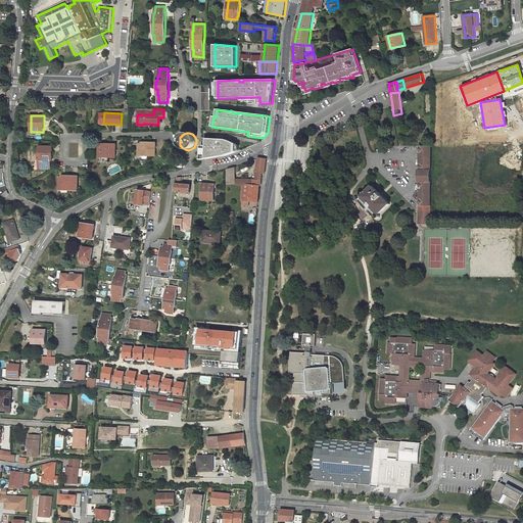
[(201,146),(200,160),(226,155),(236,152),(237,144),(227,140),(207,139),(206,146),(201,146)]
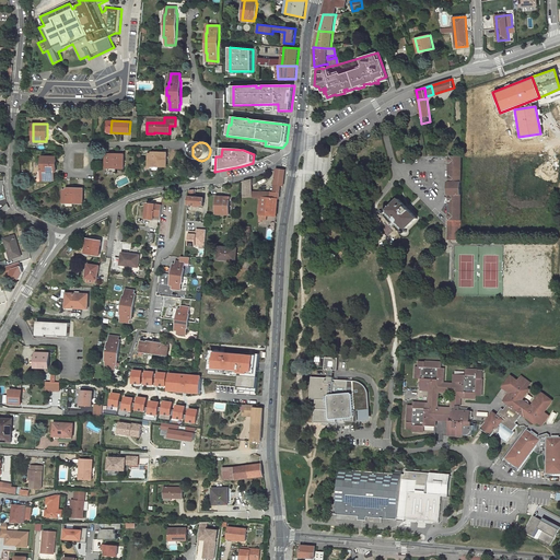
[(167,153),(153,152),(153,153),(149,153),(149,166),(153,166),(153,170),(158,170),(159,166),(166,166),(167,153)]
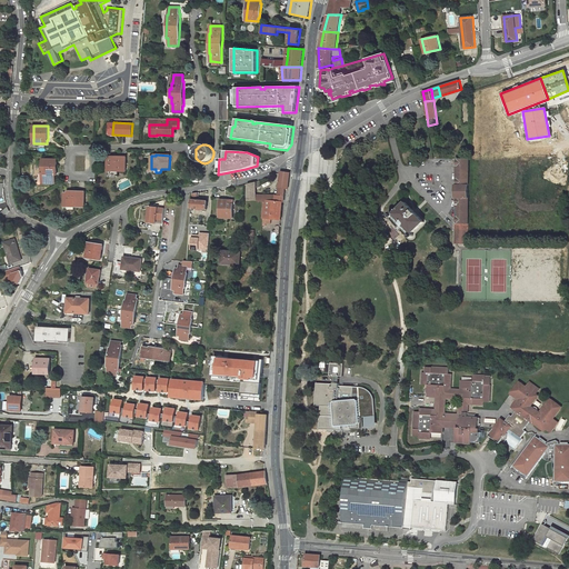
[(126,170),(127,157),(111,157),(111,158),(108,158),(108,170),(126,170)]
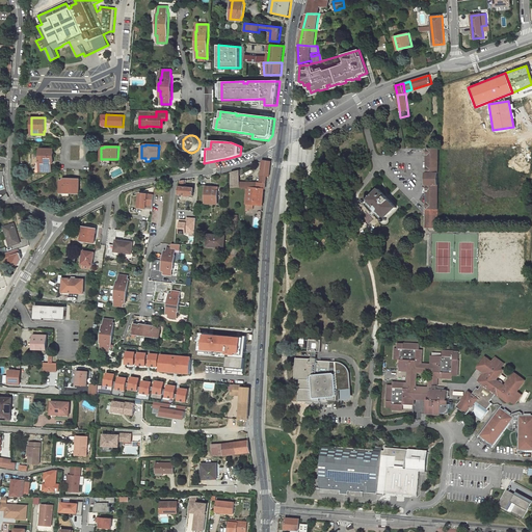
[(53,163),(53,149),(41,149),(40,170),(52,171),(52,163),(53,163)]
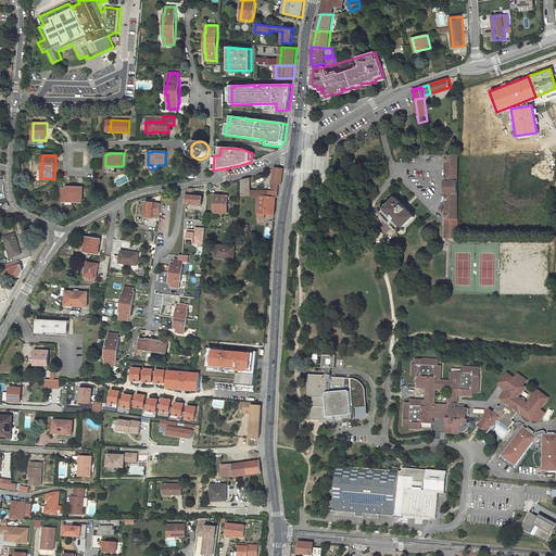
[(445,193),(445,218),(446,218),(446,237),(458,237),(458,155),(446,155),(445,181),(444,193),(445,193)]
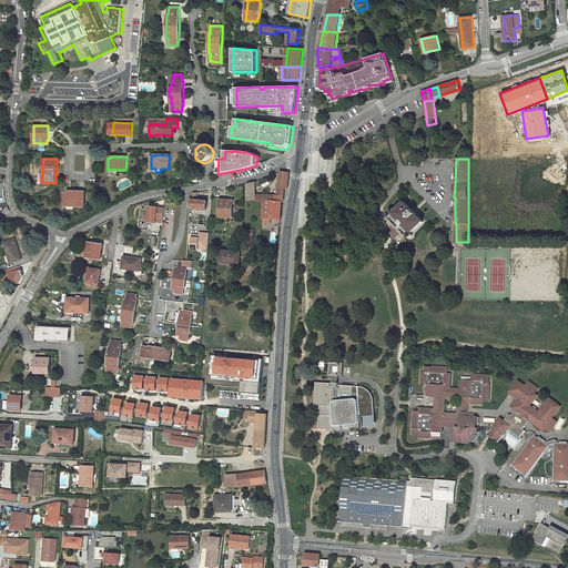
[(281,171),(279,186),(285,188),(287,188),(290,172),(281,171)]
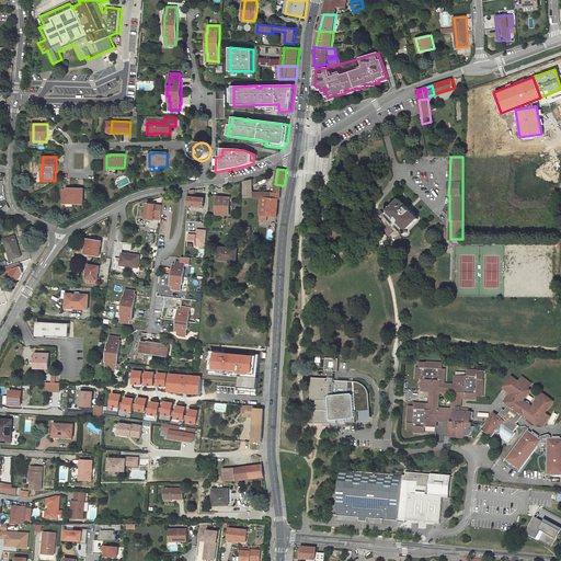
[(267,215),(278,216),(279,198),(281,198),(282,185),(275,184),(275,192),(272,192),(271,197),(262,196),(262,198),(260,215),(267,215)]
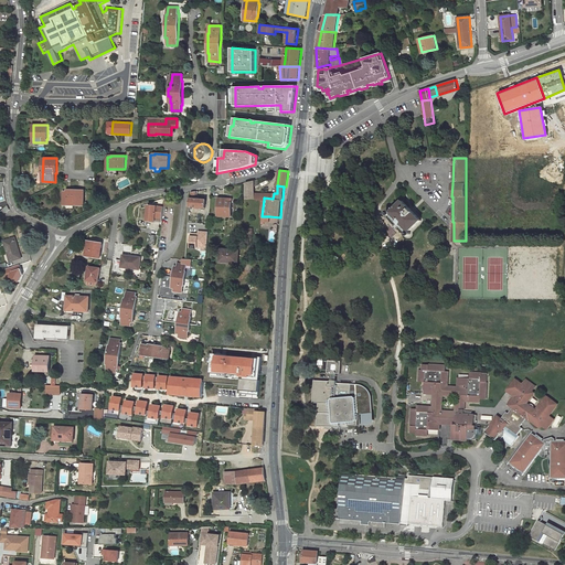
[(84,204),(84,190),(67,190),(67,191),(64,191),(64,204),(84,204)]
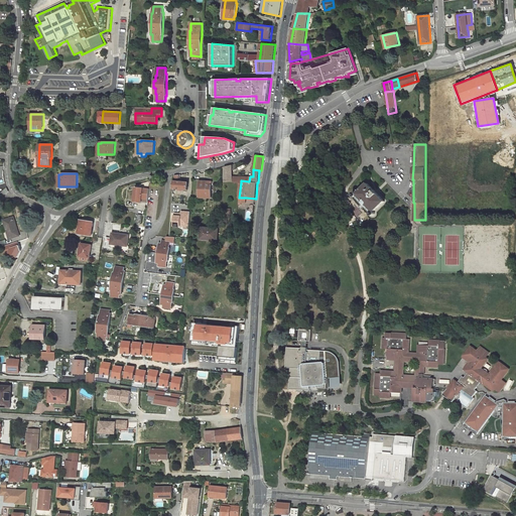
[(178,188),(178,190),(183,190),(183,188),(188,189),(188,181),(178,181),(179,174),(174,175),(173,188),(178,188)]
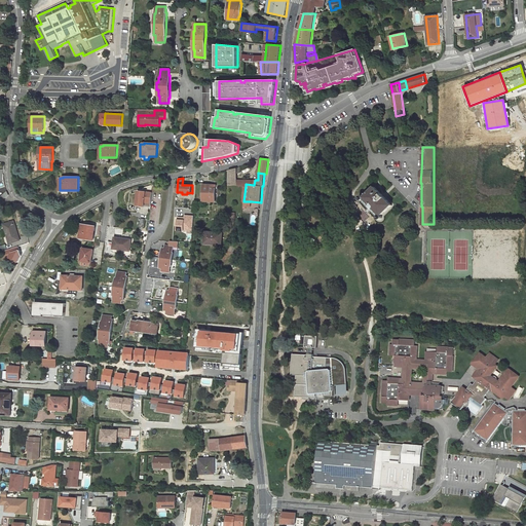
[(210,185),(203,184),(203,200),(216,201),(216,188),(210,188),(210,185)]
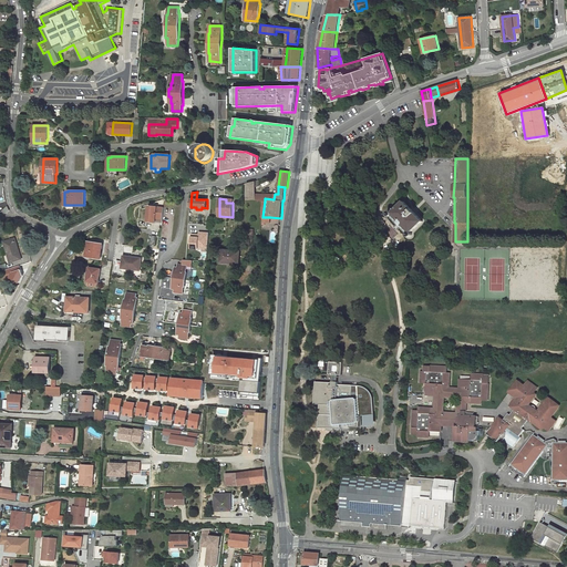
[(423,222),(403,200),(392,212),(391,210),(390,210),(389,212),(388,212),(388,214),(389,215),(389,216),(391,216),(392,216),(392,215),(393,215),(399,222),(402,226),(403,225),(409,232),(408,233),(408,234),(408,235),(408,236),(409,237),(410,237),(411,236),(412,236),(412,235),(412,234),(412,233),(423,222)]
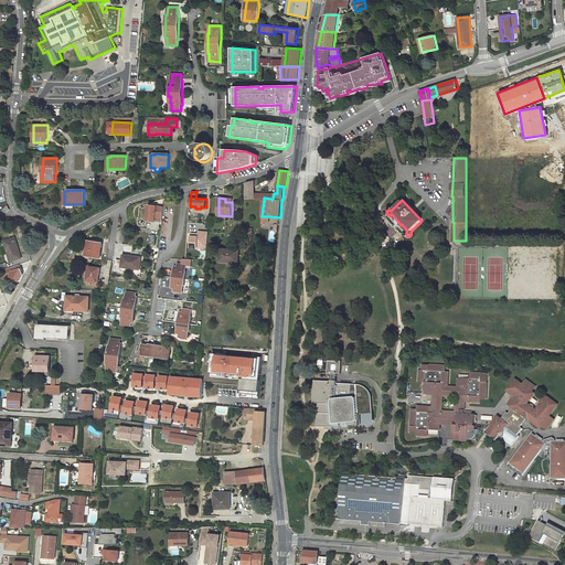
[(164,208),(150,204),(147,221),(156,221),(156,217),(163,219),(164,208)]
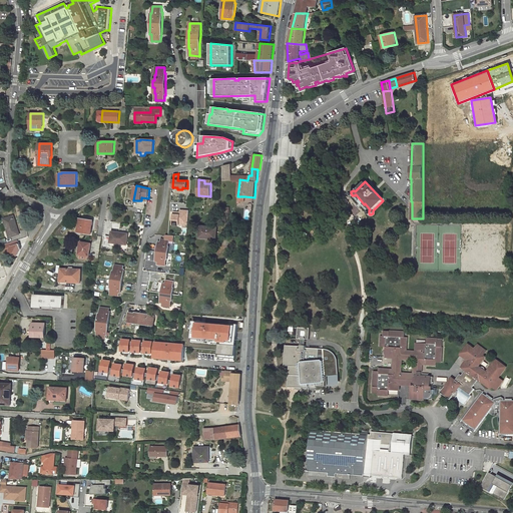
[(174,210),(174,226),(189,226),(189,210),(174,210)]
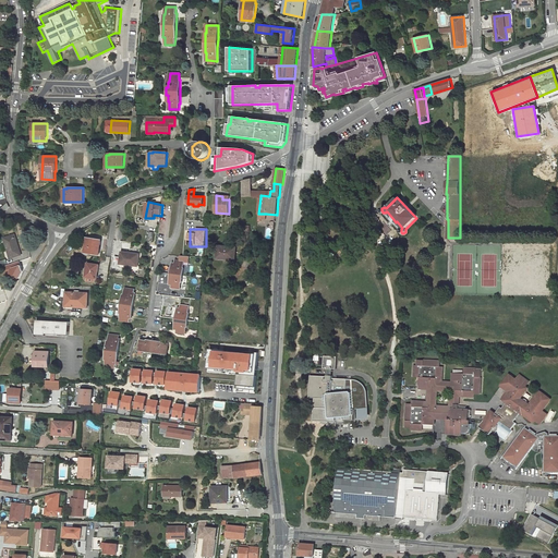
[(14,233),(3,238),(11,257),(22,254),(14,233)]
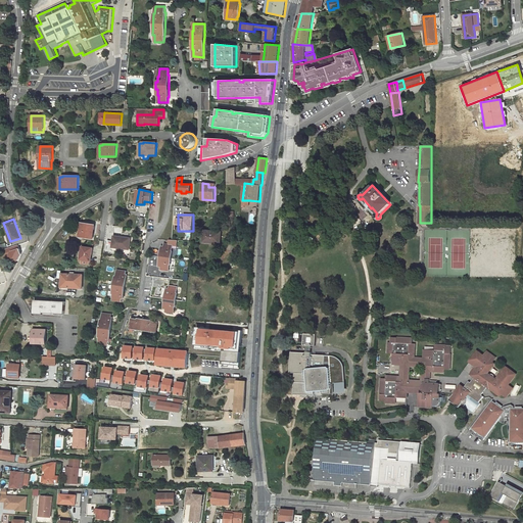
[(95,225),(83,223),(80,236),(93,239),(95,225)]
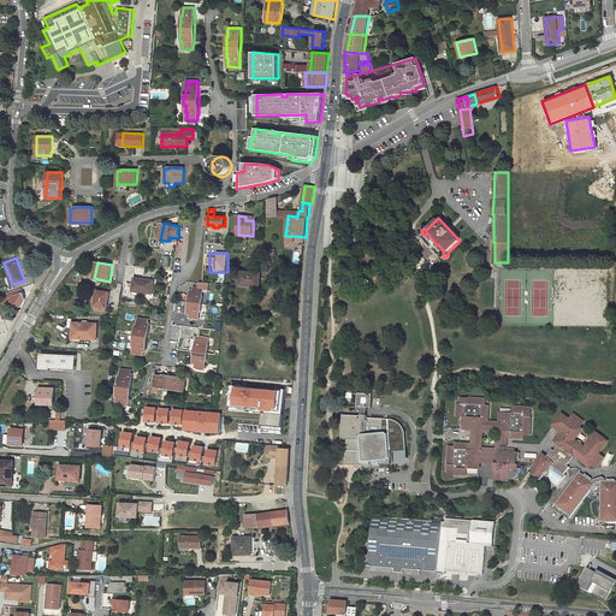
[(261,272),(241,271),(240,285),(260,286),(261,272)]
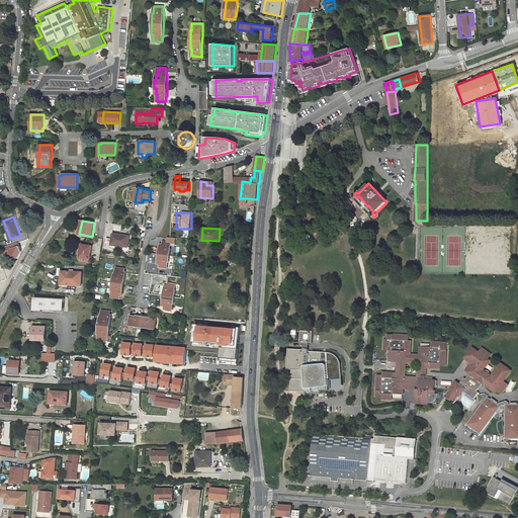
[(130,236),(113,234),(112,242),(118,243),(118,245),(128,247),(130,236)]
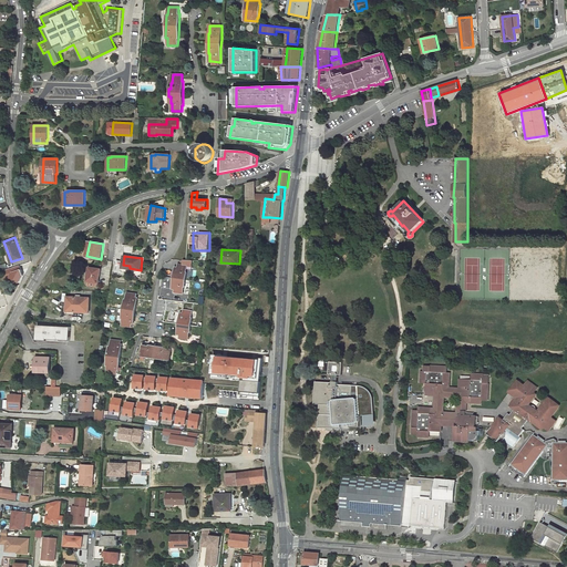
[(174,278),(186,279),(187,272),(186,272),(187,266),(181,265),(181,268),(176,267),(174,278)]
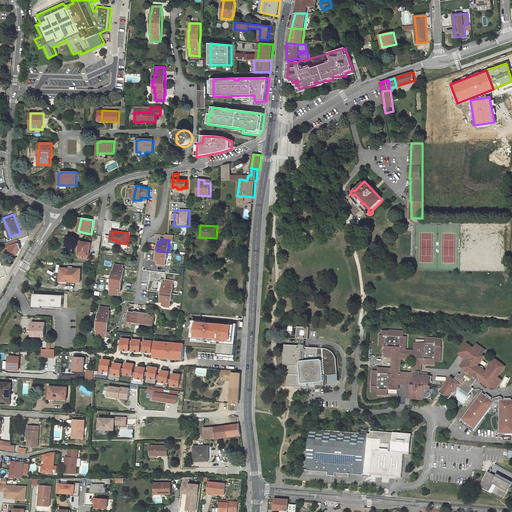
[(91,243),(81,241),(78,255),(79,255),(79,258),(87,259),(87,256),(89,256),(91,243)]
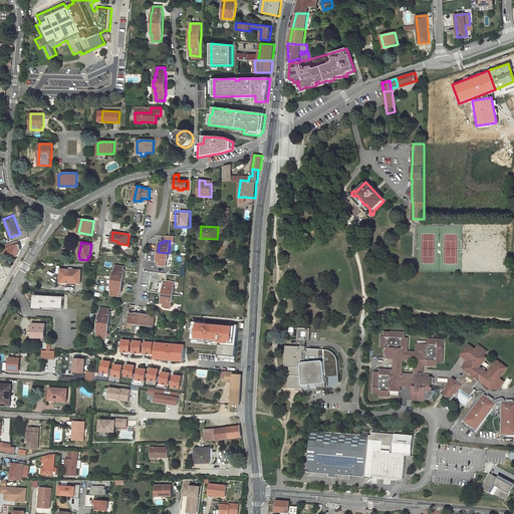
[(158,252),(157,261),(161,262),(160,265),(167,266),(167,260),(168,260),(169,253),(158,252)]
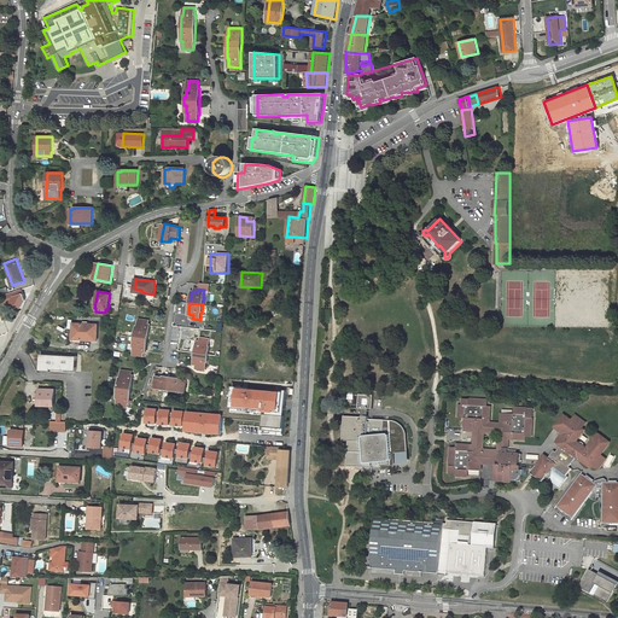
[(136,336),(149,338),(151,325),(149,324),(150,320),(140,319),(139,326),(138,326),(136,336)]
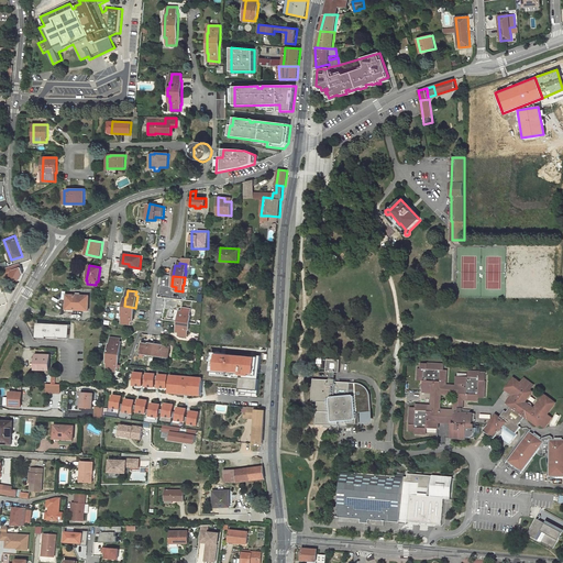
[(89,296),(68,295),(67,309),(88,309),(89,296)]
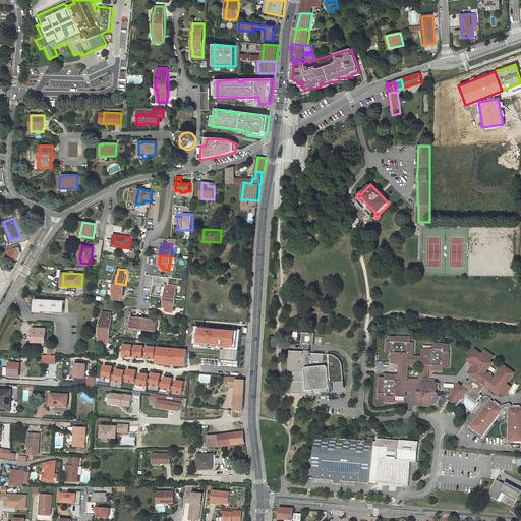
[(115,283),(113,292),(114,292),(113,299),(121,300),(122,297),(123,297),(125,285),(115,283)]
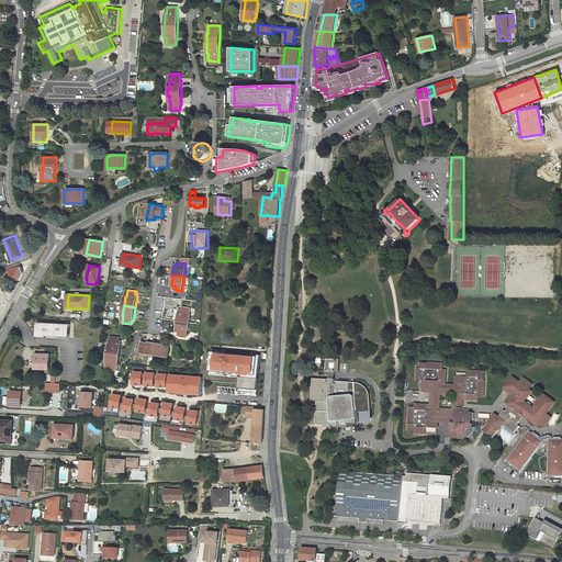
[(178,321),(190,322),(191,315),(190,315),(191,308),(184,307),(183,311),(180,310),(178,321)]
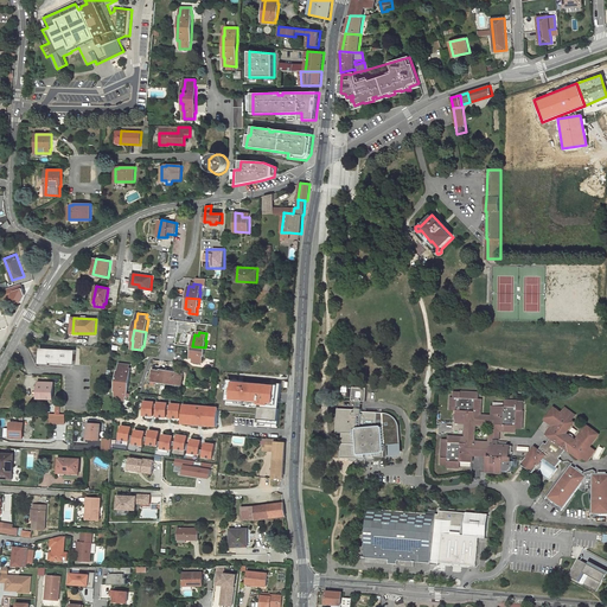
[(192,346),(191,358),(196,358),(196,362),(202,363),(203,356),(204,356),(205,347),(192,346)]
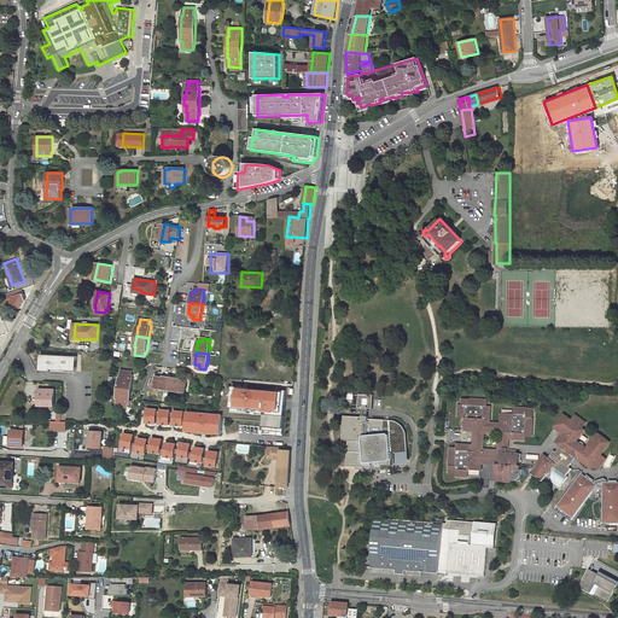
[(79,372),(79,356),(42,356),(42,372),(79,372)]
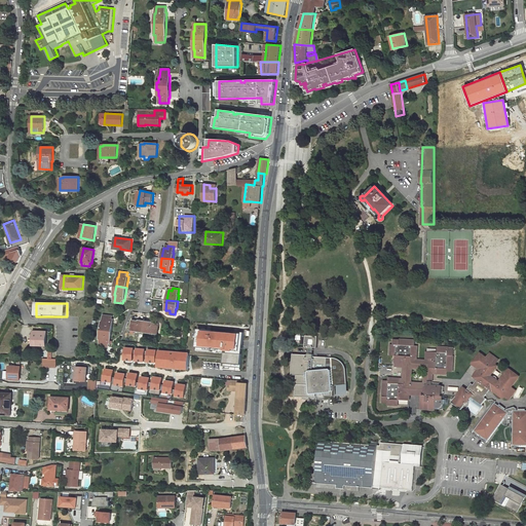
[(101,330),(112,331),(113,320),(112,320),(112,315),(104,314),(103,321),(102,321),(101,330)]
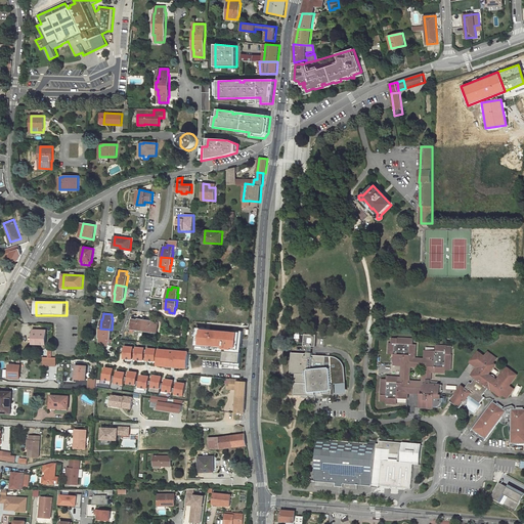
[(145,319),(138,318),(138,319),(132,318),(131,329),(143,331),(145,319)]
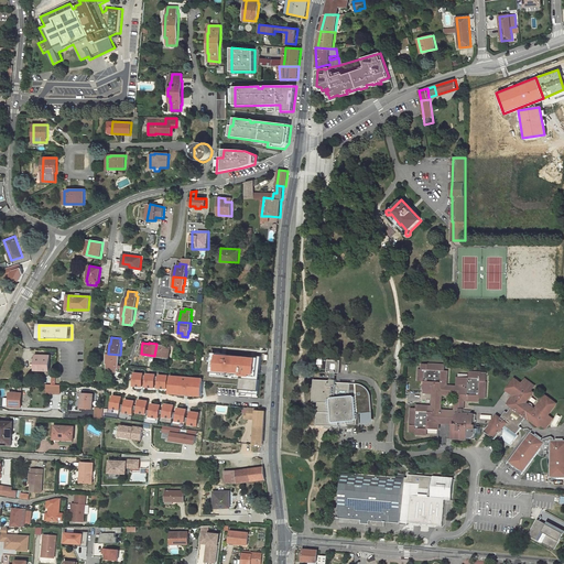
[(154,356),(169,358),(170,347),(163,347),(163,345),(156,344),(154,356)]
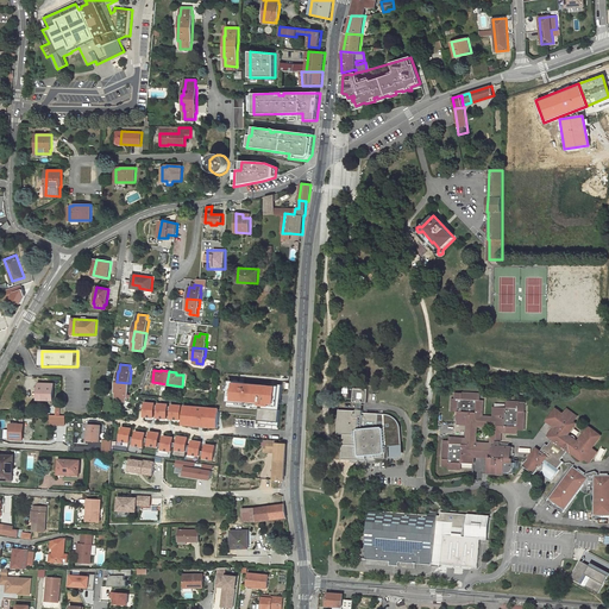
[(264,377),(248,376),(246,385),(252,385),(252,397),(264,397),(264,377)]
